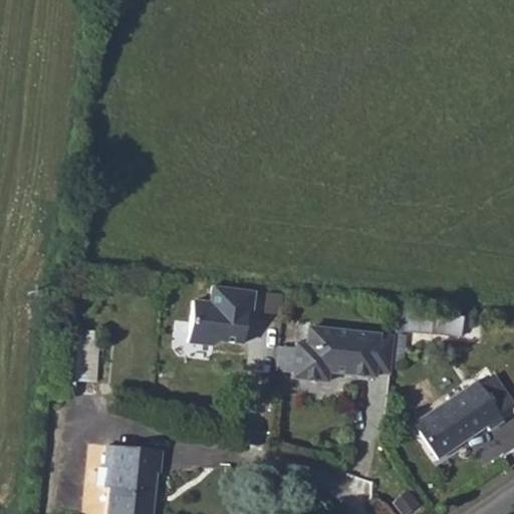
[(252,290),(210,286),(209,302),(190,300),(187,340),(213,342),(218,343),(241,345),(244,312),(250,312),(252,290)]
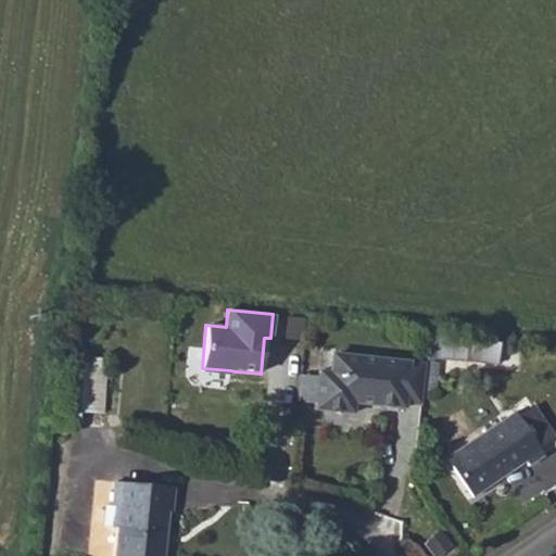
[(503,327),(438,320),(436,337),(426,336),(424,358),(498,366),(503,327)]
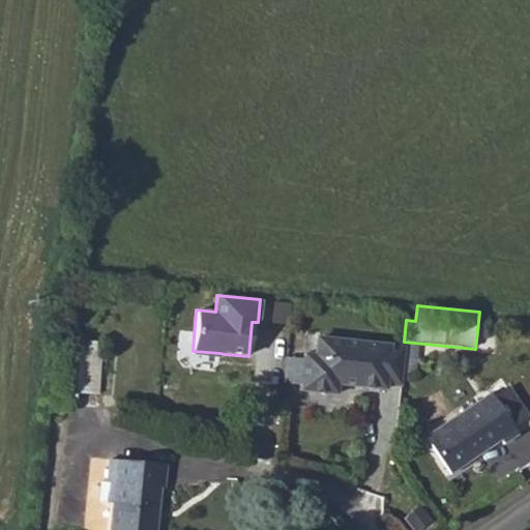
[(72,333),(69,390),(100,392),(105,335),(72,333)]
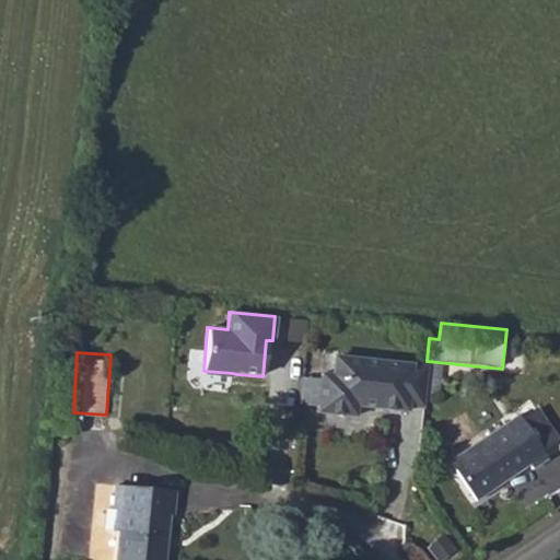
[(403,408),(407,366),(333,358),(330,377),(316,375),(315,381),(313,408),(312,413),(339,417),(340,406),(403,412),(403,408)]
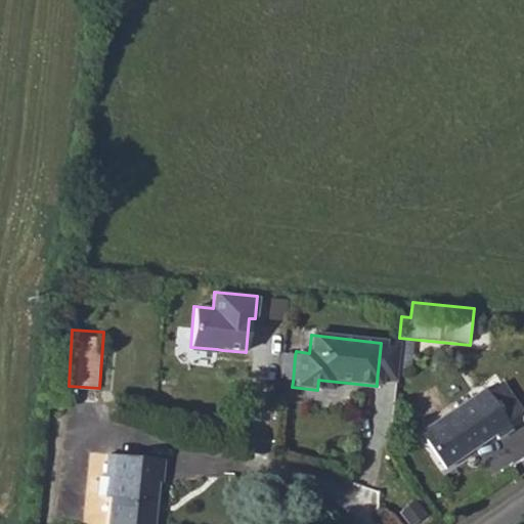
[(395,345),(381,343),(377,382),(391,383),(395,345)]
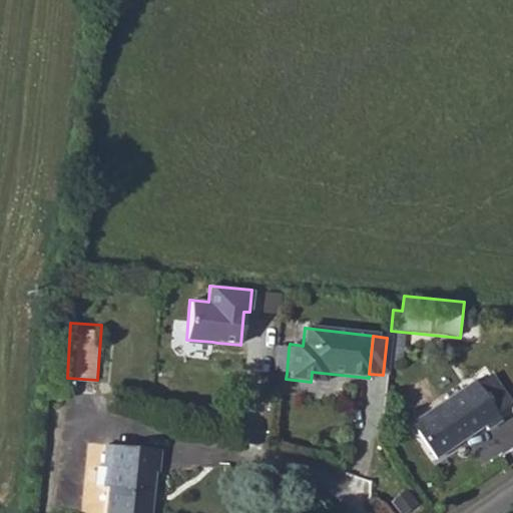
[(289,349),(275,348),(273,373),(287,374),(289,349)]
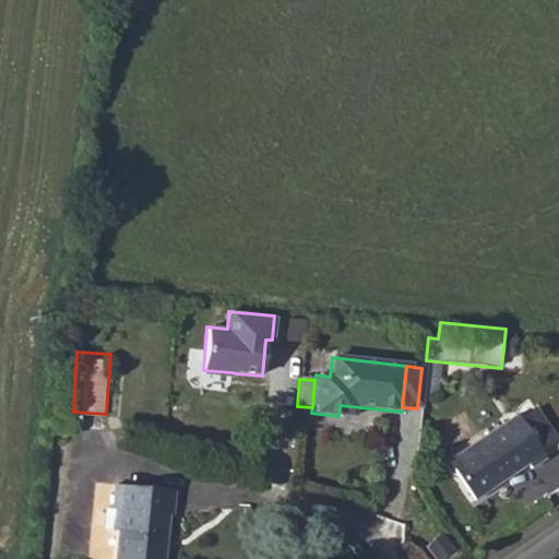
[(521,414),(452,462),(480,502),(528,467),(533,474),(554,460),(521,414)]
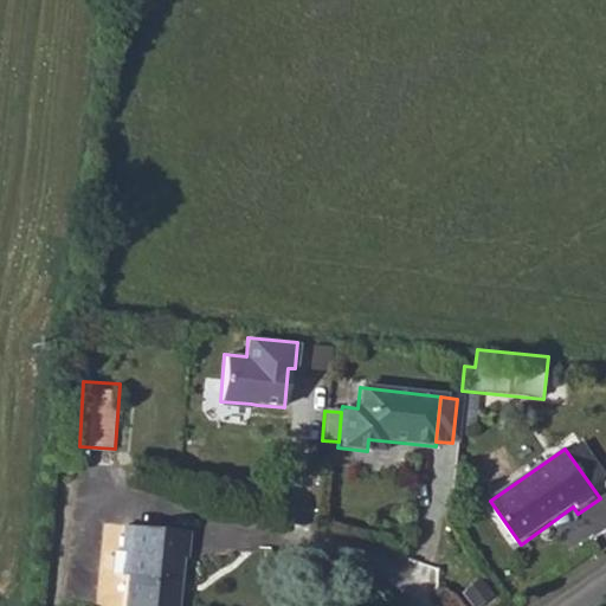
[(205,535),(139,529),(136,556),(143,558),(139,605),(191,605),(194,562),(202,562),(205,535)]
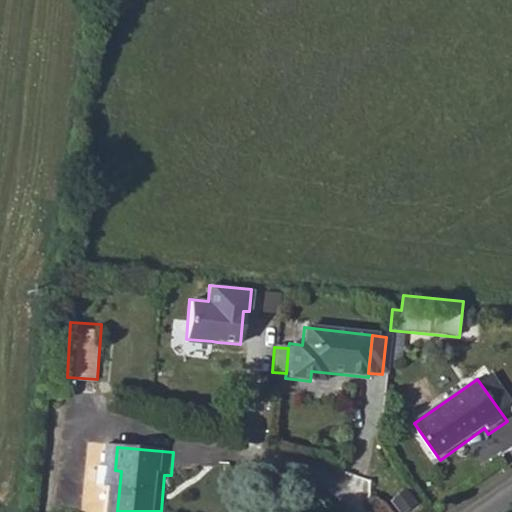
All buildings are outlined.
